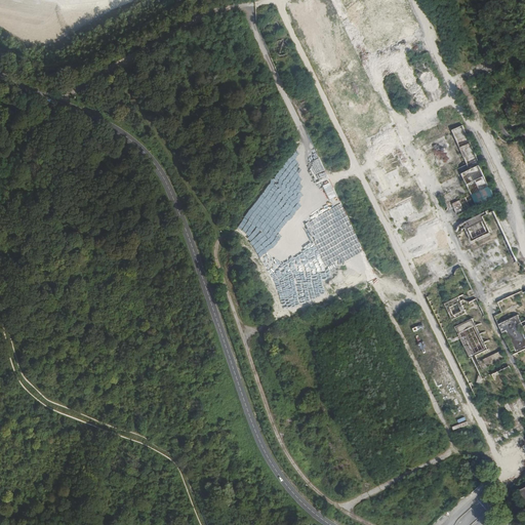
[(309,9),(307,0),(300,0),(299,2),(291,4),(291,5),(287,6),(288,14),(309,9)]
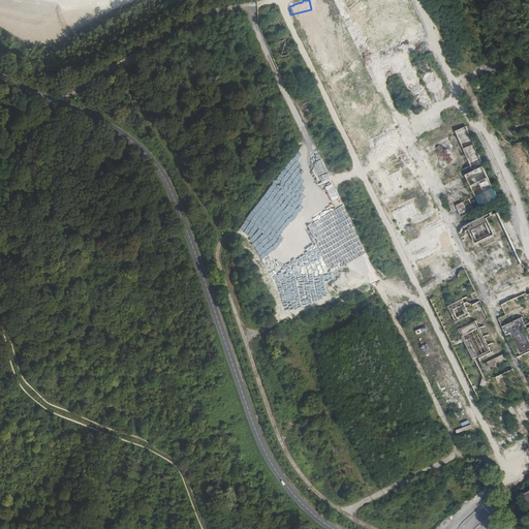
[(365,21),(354,0),(346,0),(359,27),(364,25),(364,22),(365,21)]
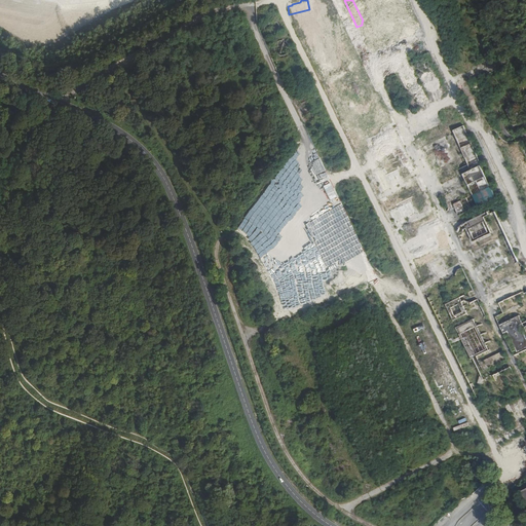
[(525,0),(512,7),(520,25),(525,21),(525,0)]
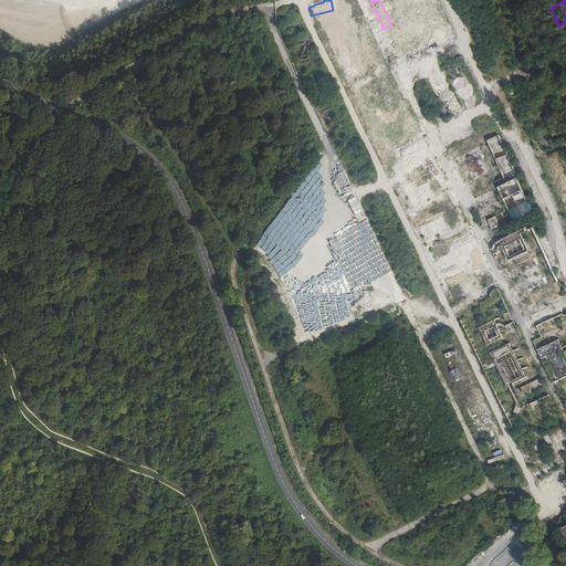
[(284,18),(282,8),(272,10),(274,19),(284,18)]
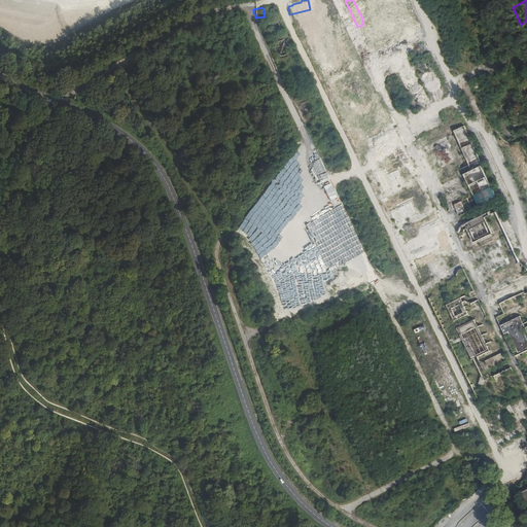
[(399,32),(396,25),(384,31),(387,38),(399,32)]
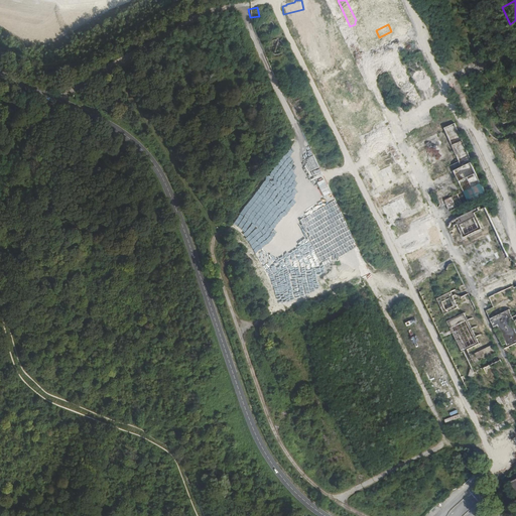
[(400,28),(395,30),(397,32),(399,31),(401,37),(404,35),(400,28)]
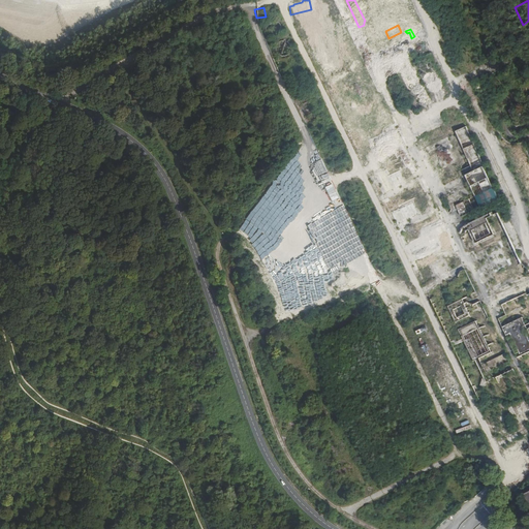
[(290,45),(289,43),(288,42),(289,38),(284,36),(283,40),(281,40),(278,41),(277,43),(276,45),(275,48),(275,51),(276,53),(278,55),(280,56),(283,56),(285,56),(287,55),(289,53),(290,51),(291,49),(290,45)]
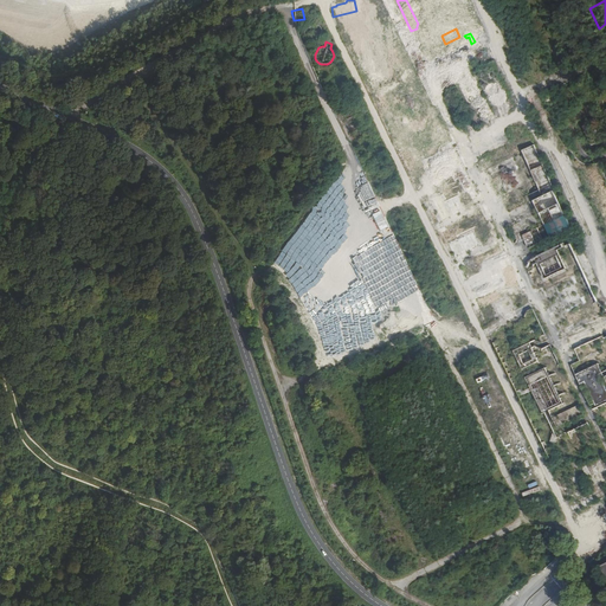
[(494,60),(485,44),(481,46),(489,63),(494,60)]
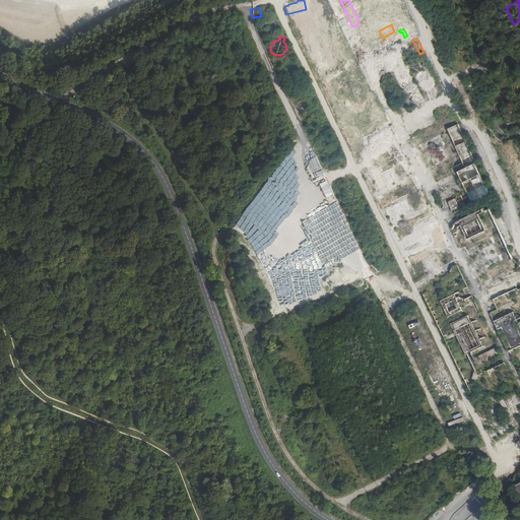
[(444,52),(438,40),(434,42),(439,54),(444,52)]
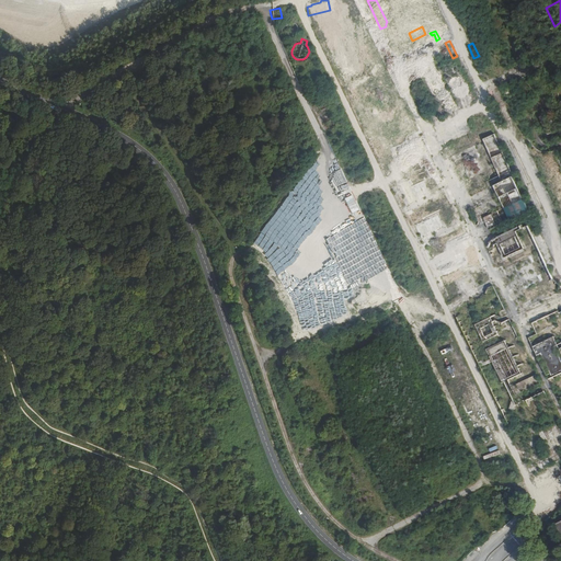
[(442,53),(437,45),(422,52),(425,58),(442,53)]
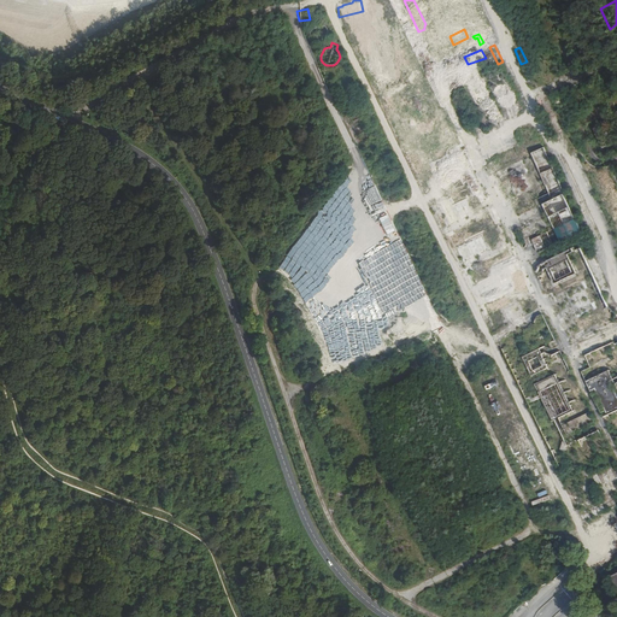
[(562,72),(556,53),(547,56),(545,51),(536,54),(542,68),(551,65),(556,75),(562,72)]
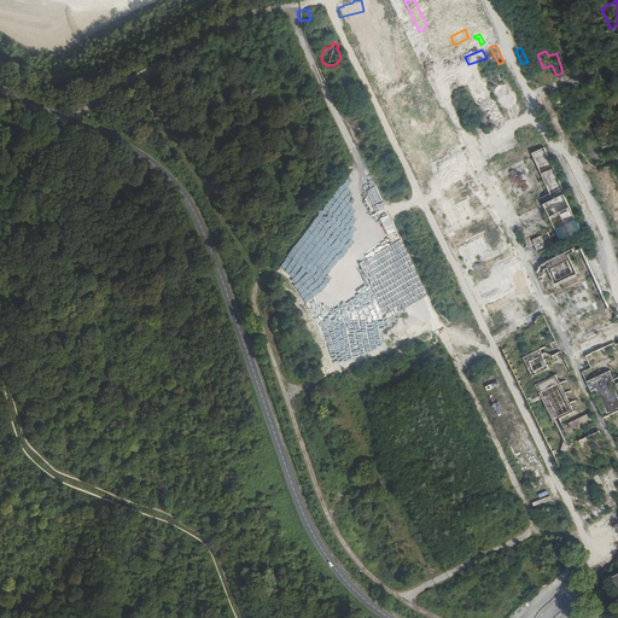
[(523,109),(502,65),(497,66),(501,79),(499,81),(514,114),(523,109)]
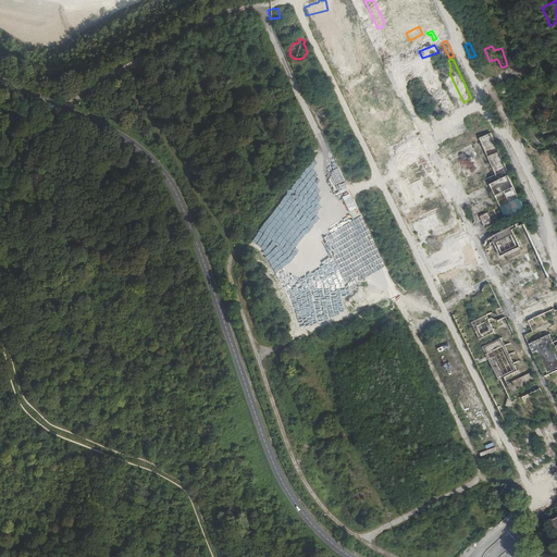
[(358,69),(357,65),(354,66),(353,64),(349,65),(350,67),(347,70),(348,73),(358,69)]
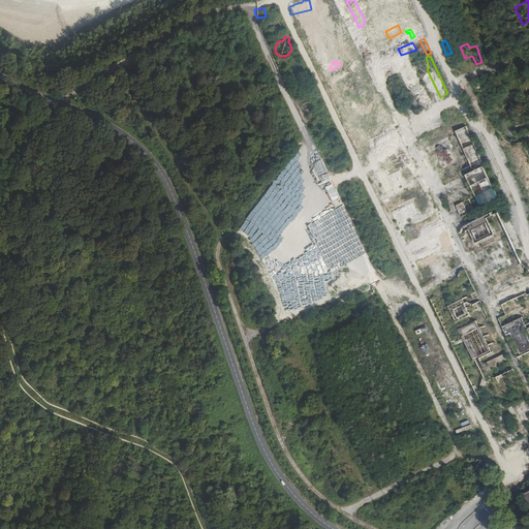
[(432,105),(412,63),(399,69),(416,112),(432,105)]
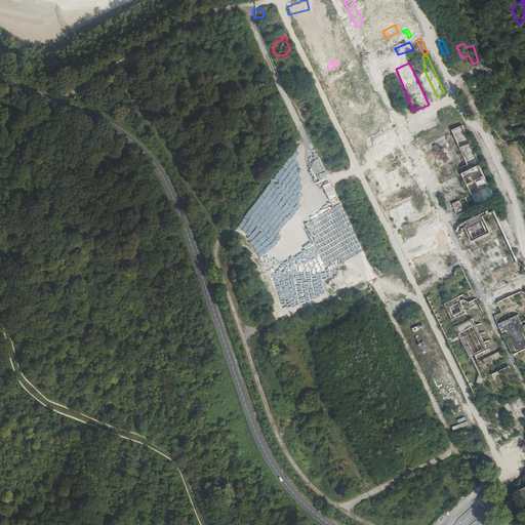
[(368,77),(363,64),(358,67),(364,79),(368,77)]
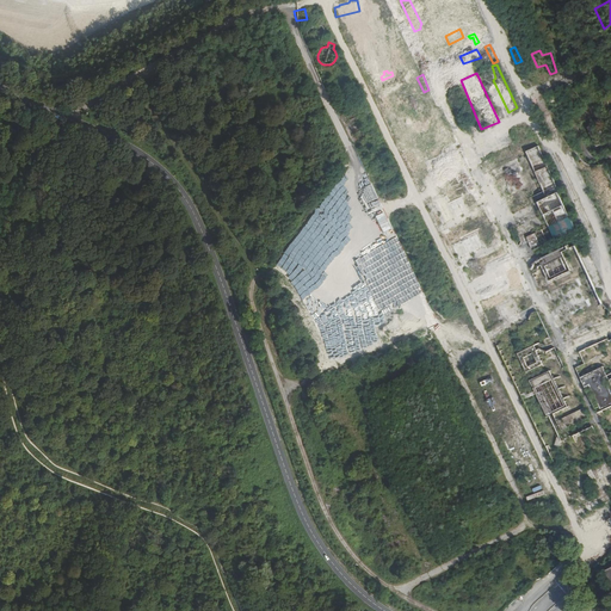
[(608,96),(603,86),(598,76),(593,79),(592,80),(592,81),(591,84),(591,85),(592,87),(596,96),(596,97),(598,100),(608,96)]
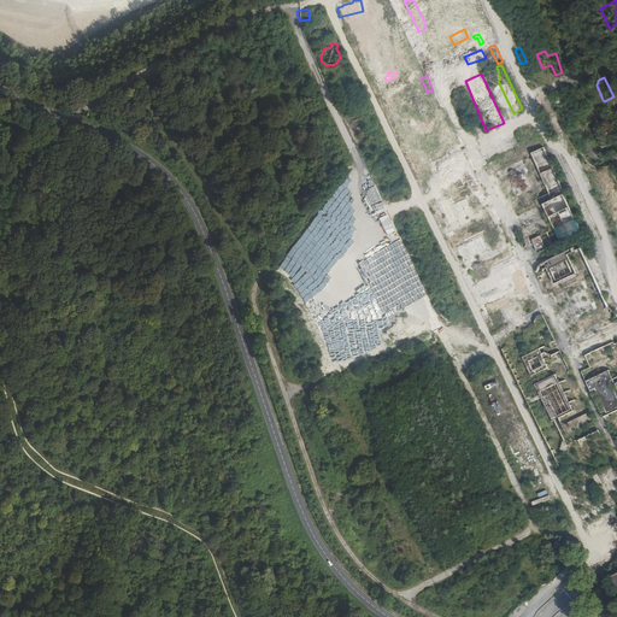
[(419,101),(415,92),(397,100),(404,115),(425,104),(423,100),(419,101)]
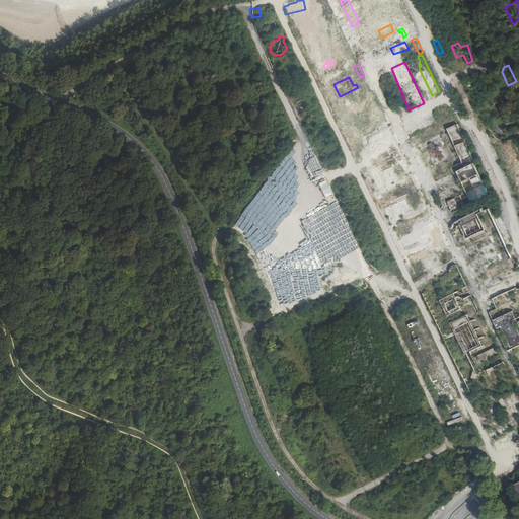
[(366,79),(362,81),(362,83),(363,86),(366,85),(369,92),(370,95),(373,93),(366,79)]
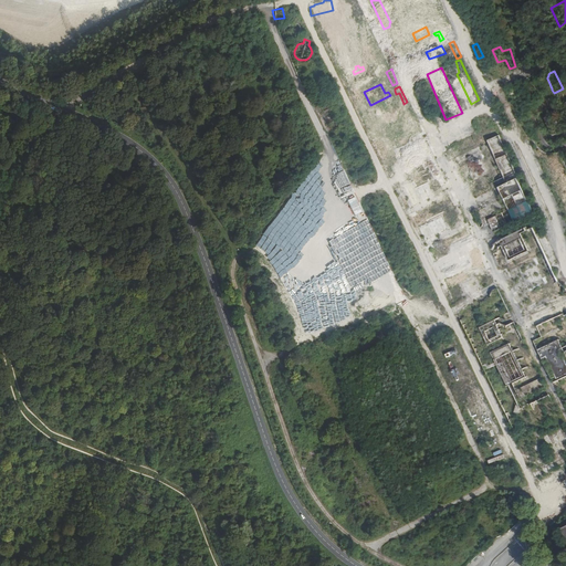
[(565,86),(563,88),(554,93),(558,103),(558,104),(561,108),(565,121),(565,86)]
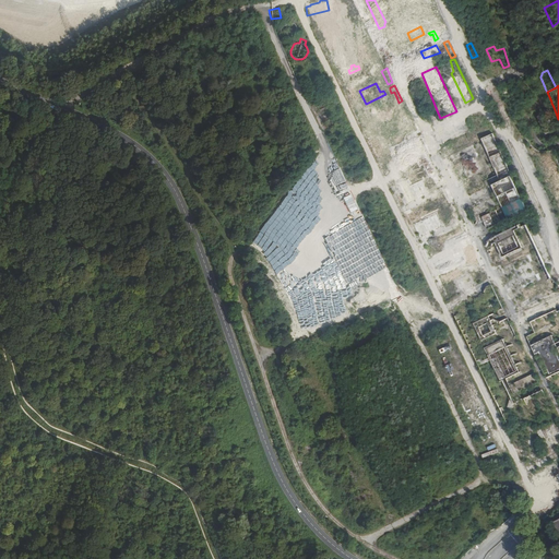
[(485,122),(480,113),(468,117),(473,127),(485,122)]
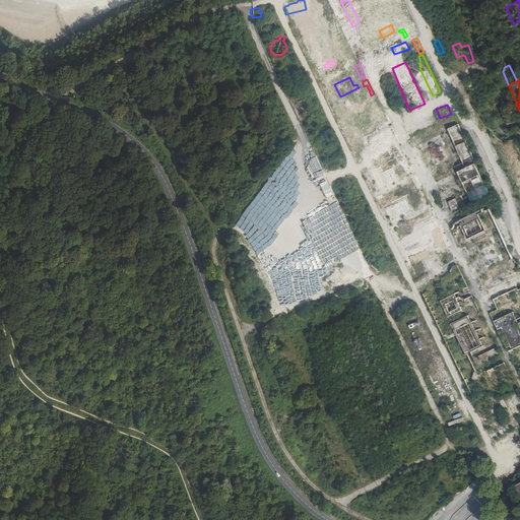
[(381,107),(375,109),(382,122),(387,119),(381,107)]
